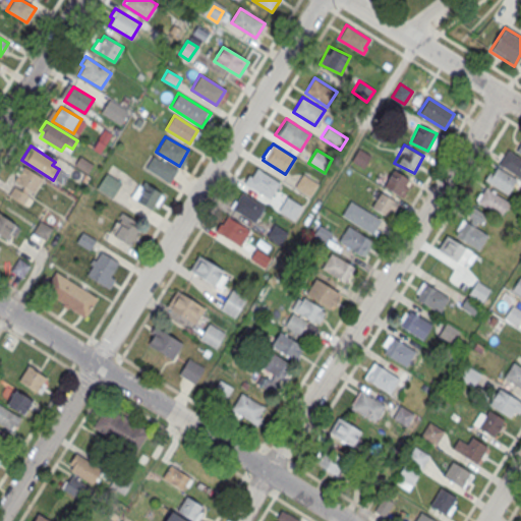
[(520,178),(498,164),(508,150),(520,158),(520,178)]
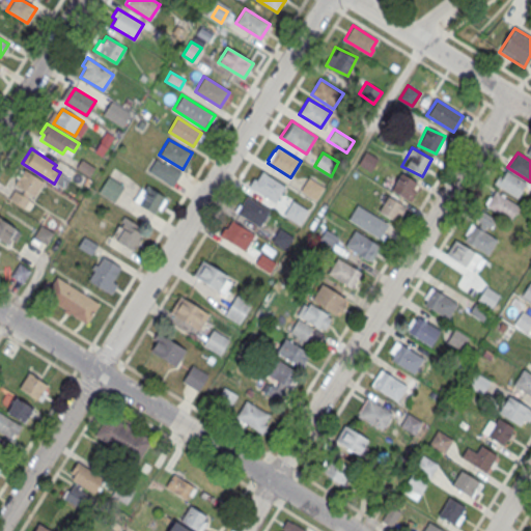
[(148,171),(157,157),(180,171),(172,186),(148,171)]
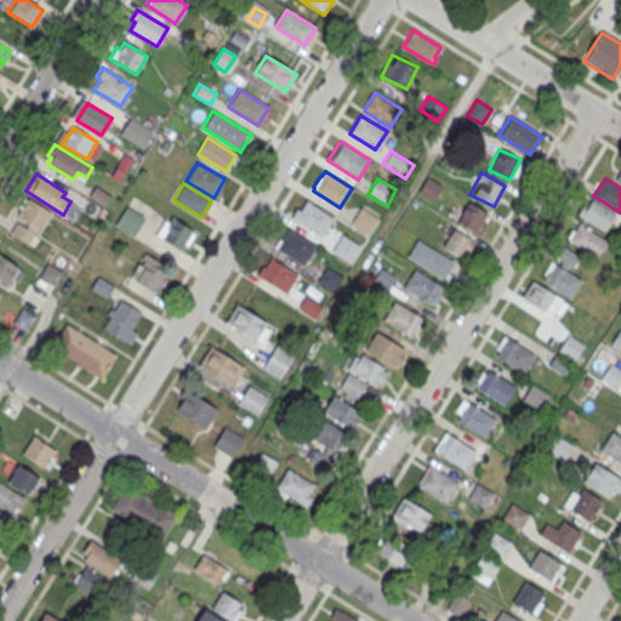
[(95,184),(87,197),(104,206),(112,195),(95,184)]
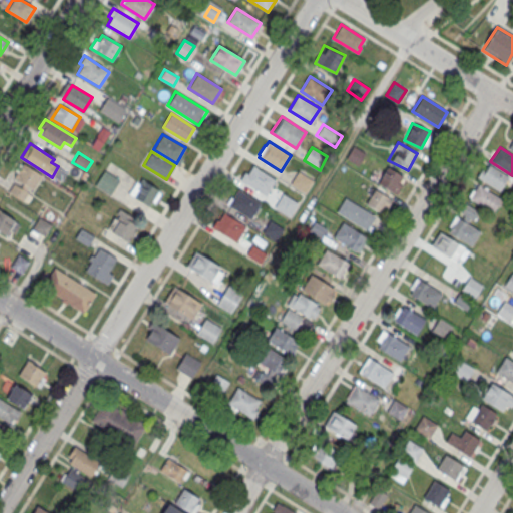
[(14,177),(23,162),(42,175),(33,190),(29,187),(26,191),(29,192),(23,201),(8,191),(14,182),(21,187),(23,183),(14,177)]
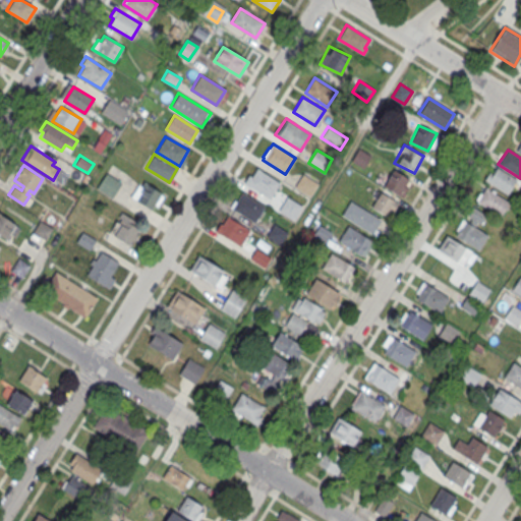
[(484,180),(507,194),(517,179),(495,165),(484,180)]
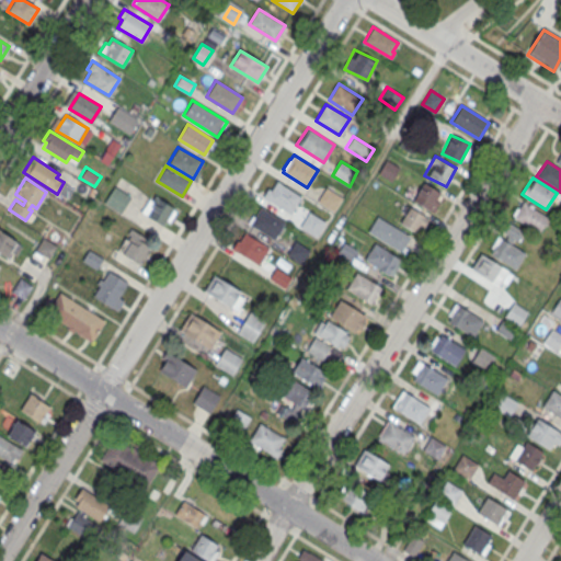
[(277,180),(301,195),(290,214),(263,196),(268,187),(272,190),(277,180)]
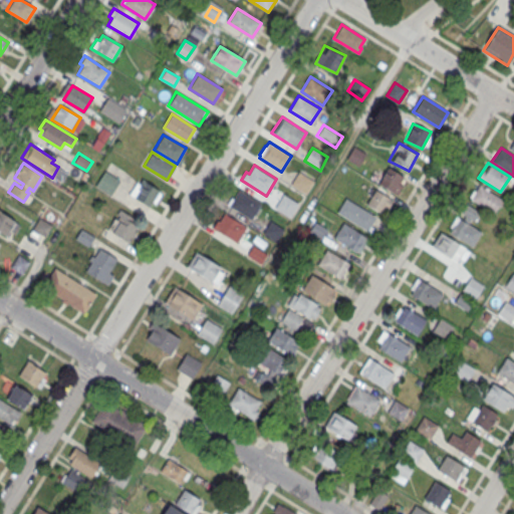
[(395,193),(404,176),(387,167),(378,185),(395,193)]
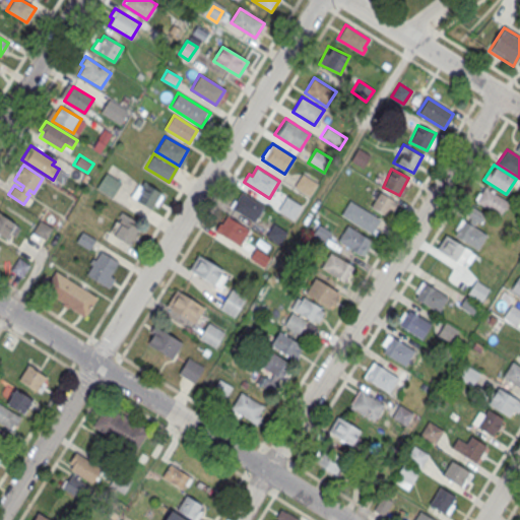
[(106,173),(95,188),(112,198),(121,183),(106,173)]
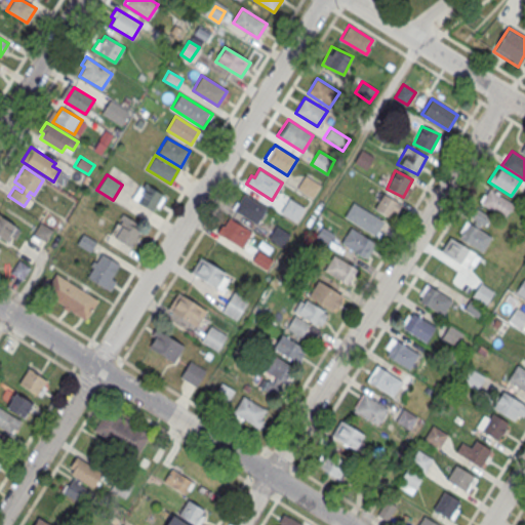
[(296,188),(305,175),(320,185),(312,198),(296,188)]
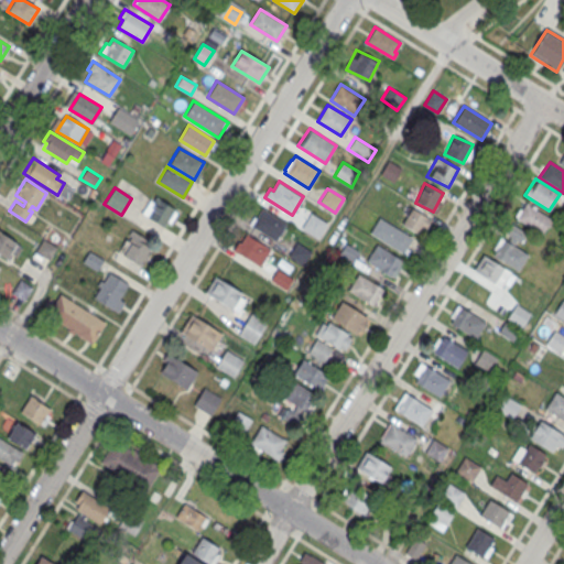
[(155,196),(175,208),(174,209),(177,212),(170,224),(167,221),(164,228),(147,217),(147,216),(142,213),(150,199),(153,201),(155,196)]
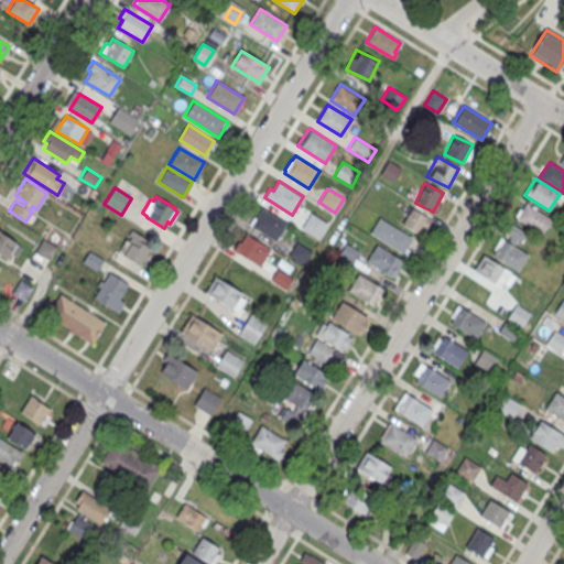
[(551,220),(524,202),(514,217),(541,235),(551,220)]
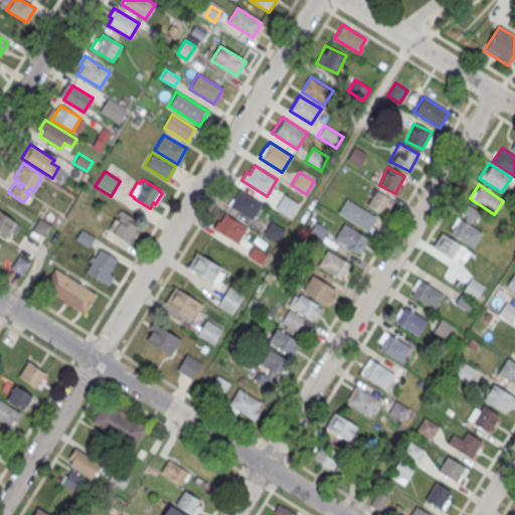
[(239,189),(263,203),(252,221),(228,206),(229,205),(227,204),(231,197),(233,198),(239,189)]
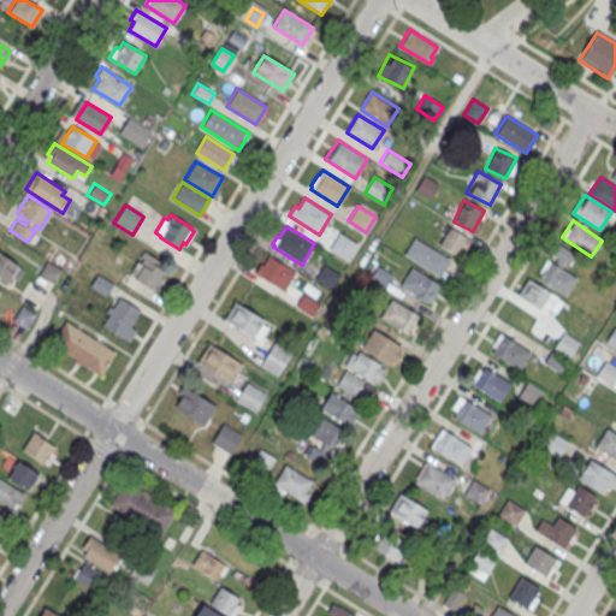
[(438,246),(461,256),(469,237),(446,226),(438,246)]
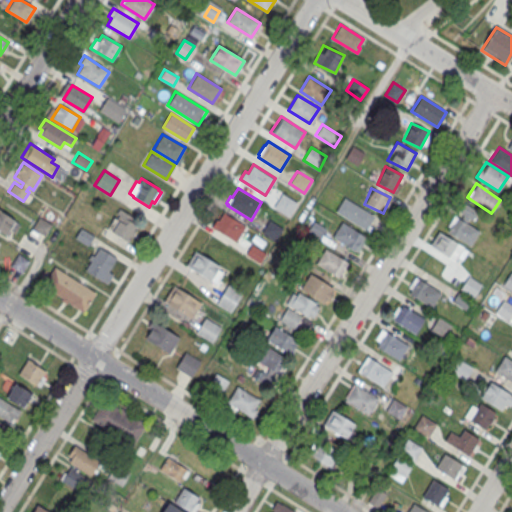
[(273,206),(289,216),(297,202),(282,192),(273,206)]
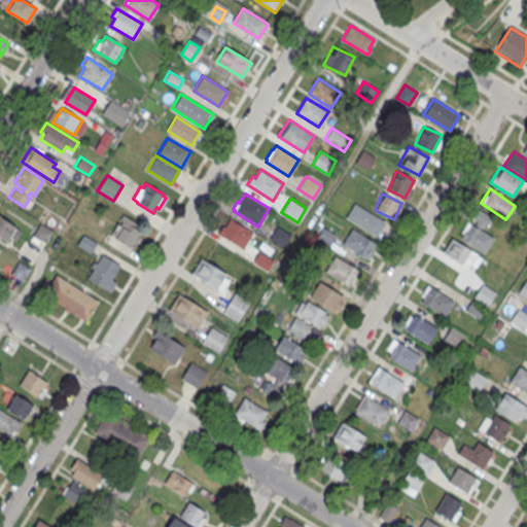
[(346,217),(354,203),(385,221),(377,236),(346,217)]
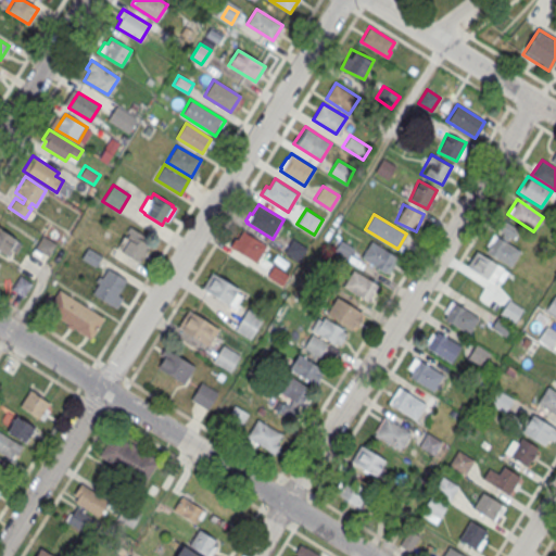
[(138,263),(152,240),(130,226),(116,249),(138,263)]
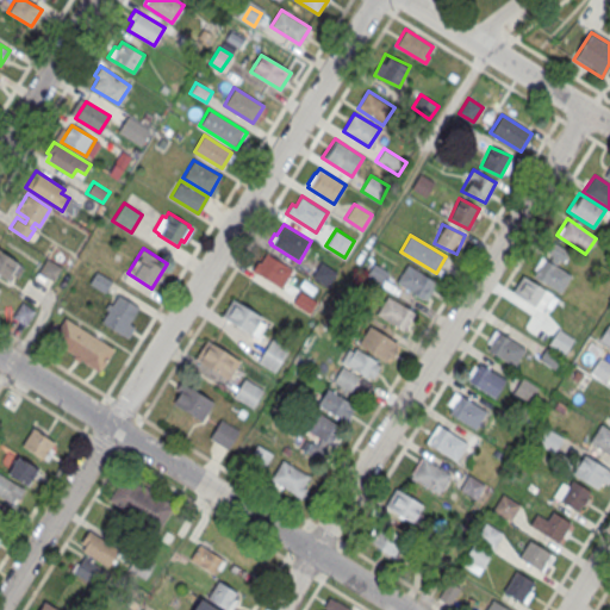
[(0,274),(0,251),(18,262),(8,280),(0,274)]
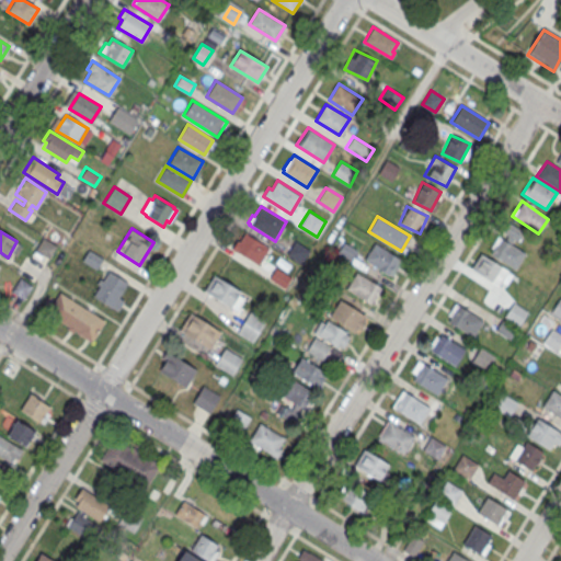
[(271,247),(242,231),(231,251),(260,266),(271,247)]
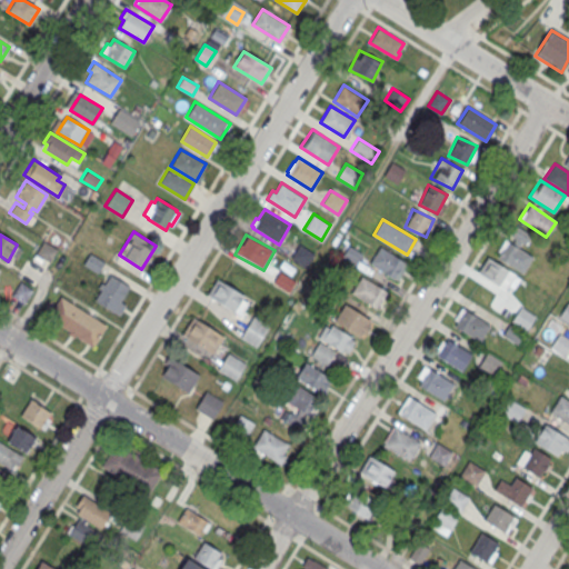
[(43,241),(36,253),(49,261),(57,249),(43,241)]
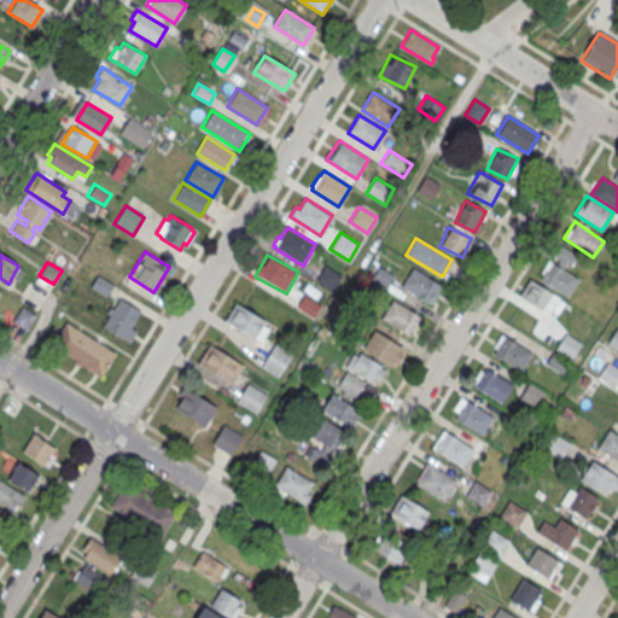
[(540,279),(567,296),(578,278),(552,262),(540,279)]
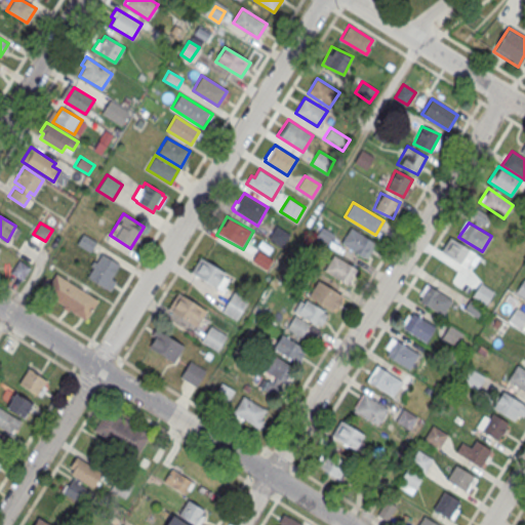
[(276,225),(289,234),(282,246),(268,238),(276,225)]
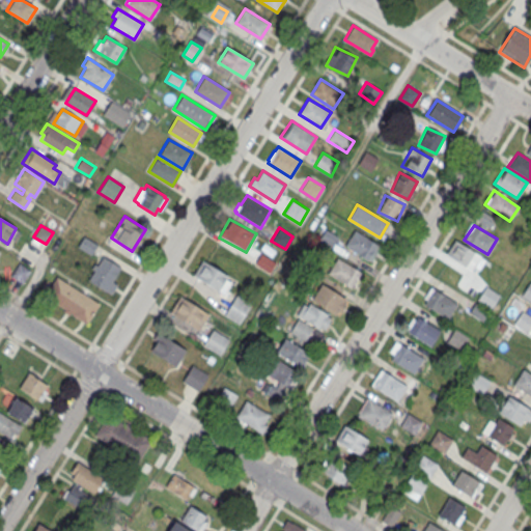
[(344,246),(355,230),(378,244),(367,259),(344,246)]
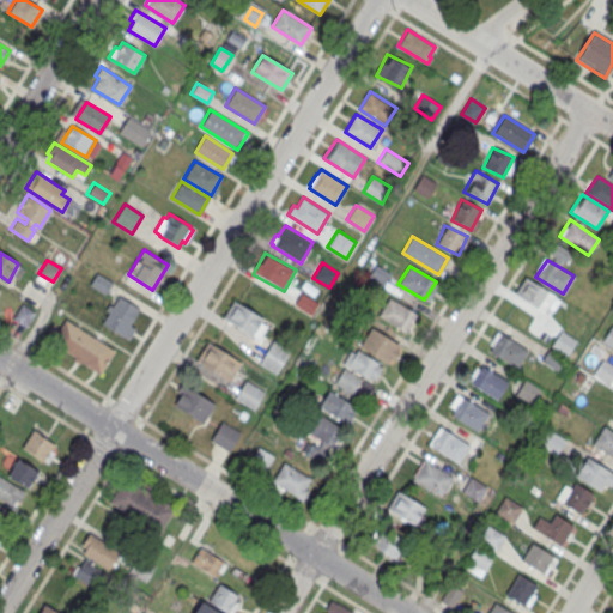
[(97,273),(90,284),(105,295),(113,283),(97,273)]
